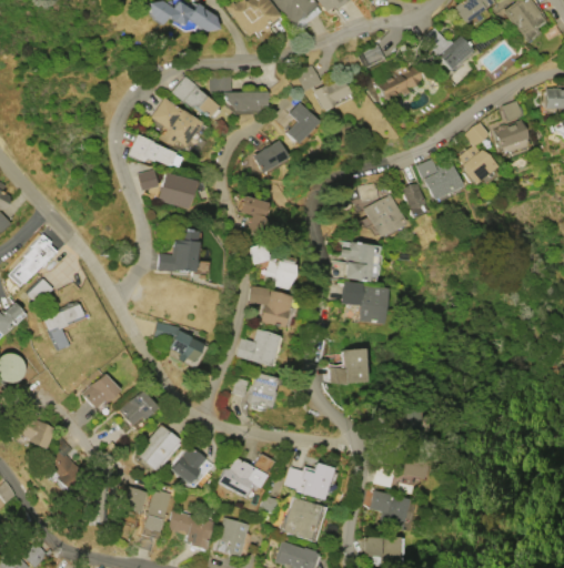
[(162,24),(155,20),(154,18),(152,16),(149,3),(161,0),(165,3),(167,1),(172,0),(175,3),(178,0),(191,10),(197,3),(215,17),(218,29),(205,32),(187,19),(182,26),(168,17),(162,24)]
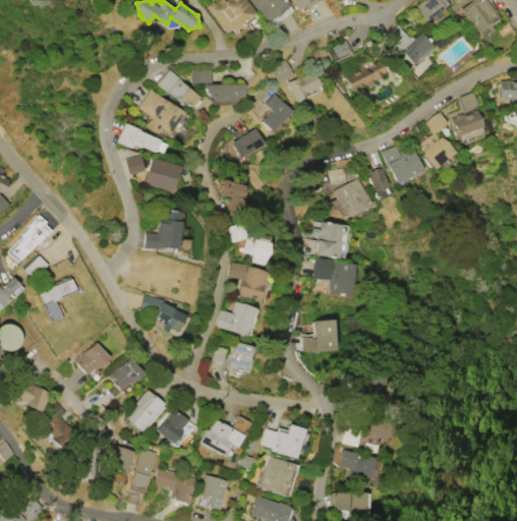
[(229,33),(209,6),(215,1),(217,3),(221,0),(226,0),(227,1),(228,0),(247,0),(259,14),(247,22),(248,25),(245,29),(243,29),(240,25),(235,30),(234,29),(229,33)]
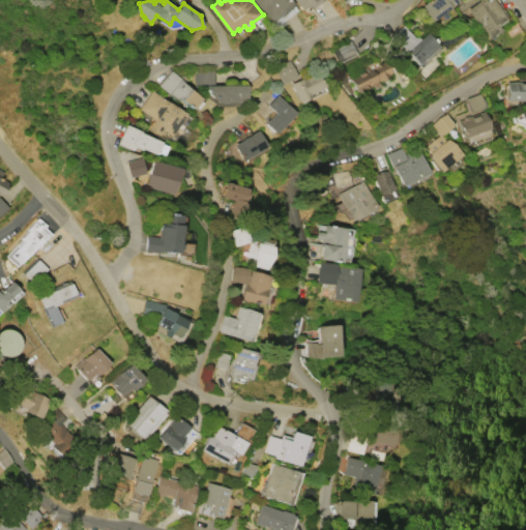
[(256,0),(293,0),(297,5),(273,24),(256,0)]
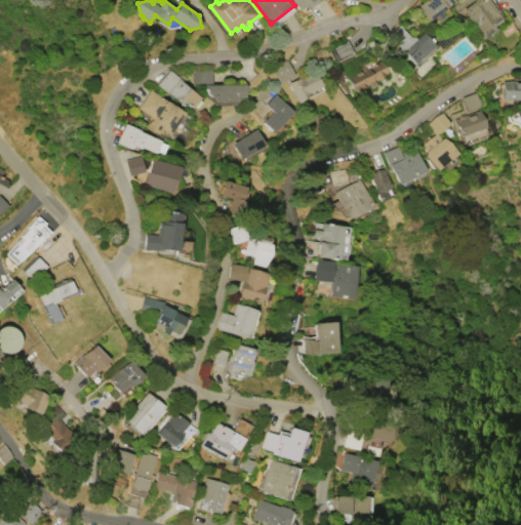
[(303,10),(294,0),(324,0),(314,8),(311,3),(303,10)]
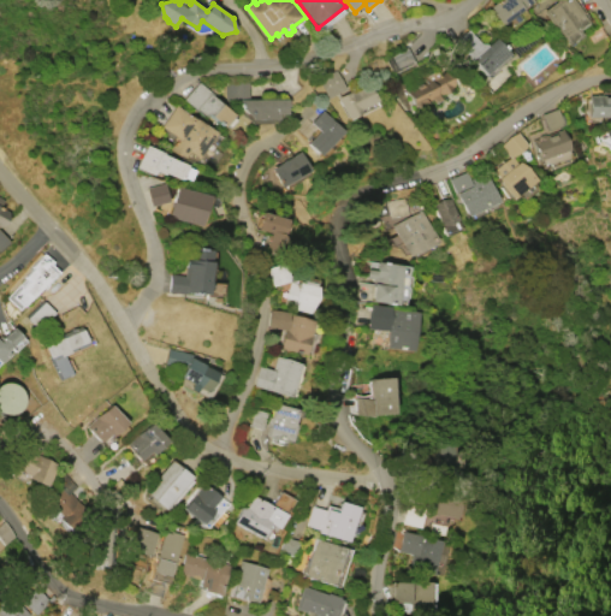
[(534,0),(503,25),(491,9),(502,0),(534,0)]
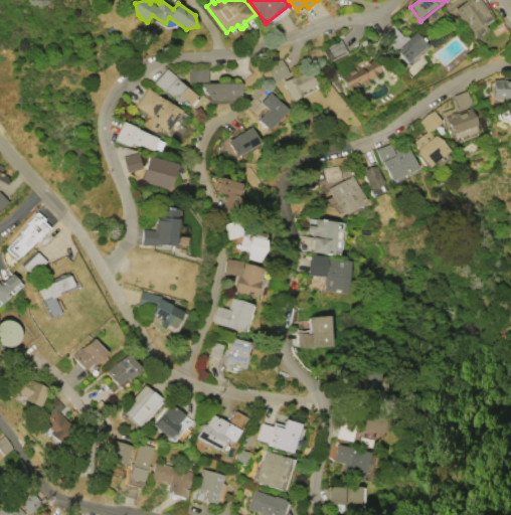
[(450,12),(447,7),(456,0),(482,0),(483,1),(481,2),(493,20),(485,26),(488,30),(477,38),(464,20),(463,20),(455,9),(450,12)]
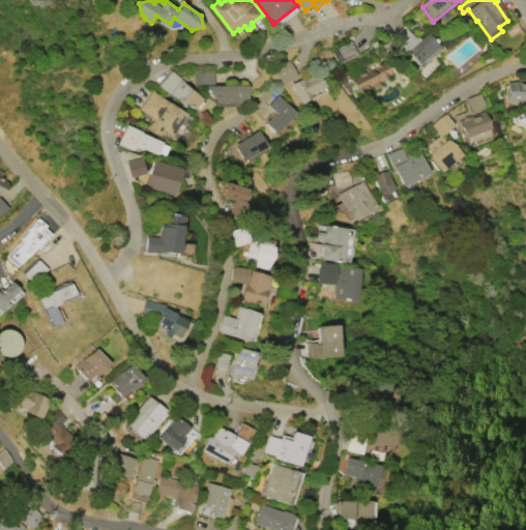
[(392,36),(405,26),(415,37),(419,37),(420,39),(428,33),(439,46),(417,64),(392,36)]
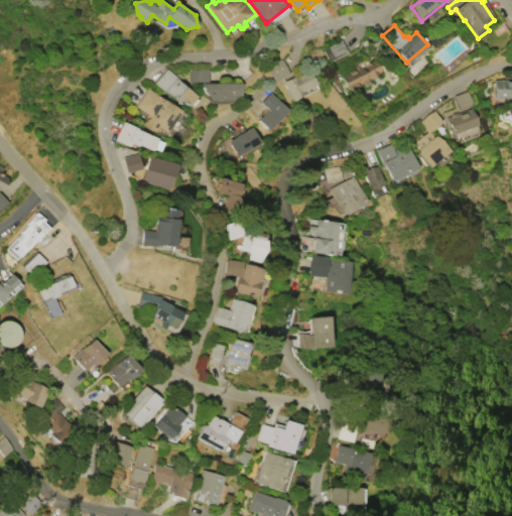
[(327,47),(331,60),(350,55),(346,41),(327,47)]
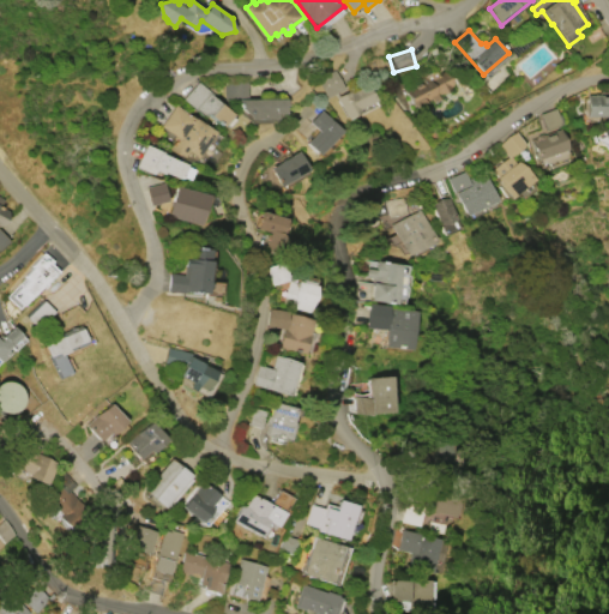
[(330,98),(321,80),(339,71),(349,90),(330,98)]
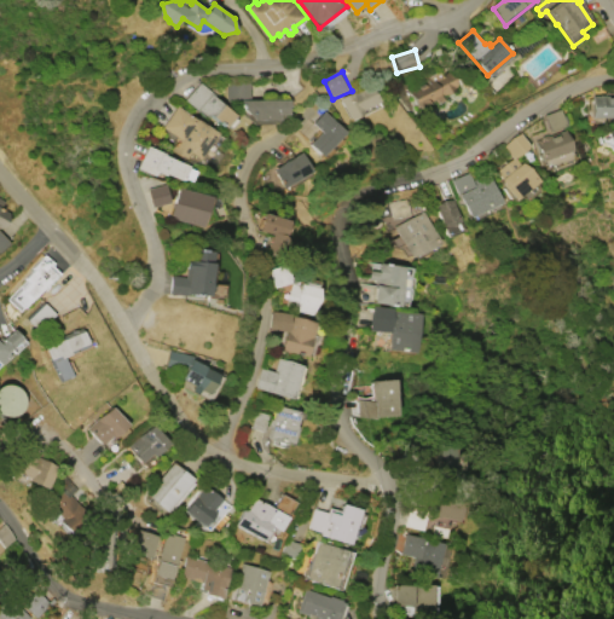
[(455,71),(462,85),(457,87),(459,91),(422,110),(412,92),(436,80),(435,75),(442,71),(445,76),(455,71)]
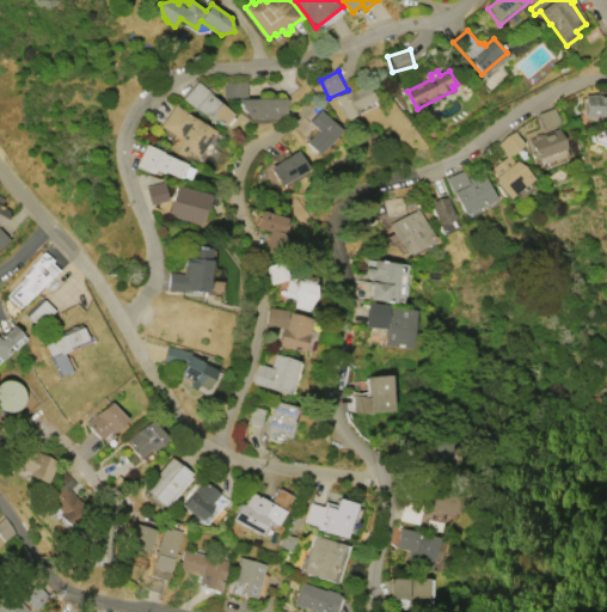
[(185,99),(201,83),(215,95),(214,97),(238,118),(231,127),(227,124),(225,128),(210,115),(208,117),(200,109),(198,110),(185,99)]
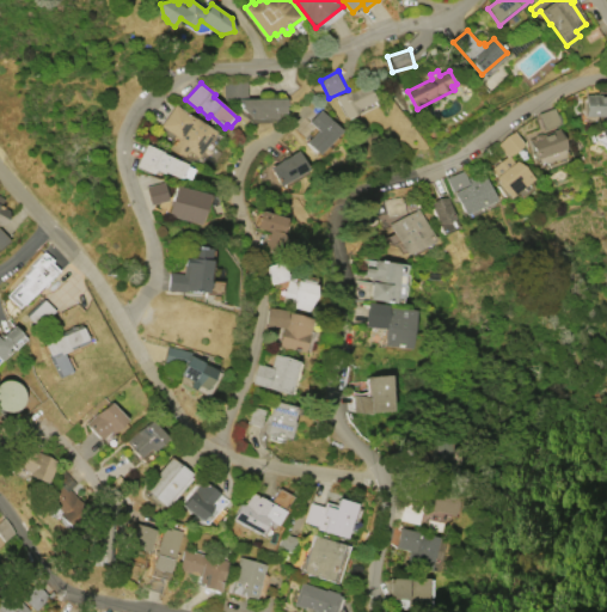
[(227,103),(227,83),(249,83),(250,99),(286,98),(286,105),(283,105),(284,114),(276,114),(276,118),(252,118),(241,106),(241,103),(227,103)]
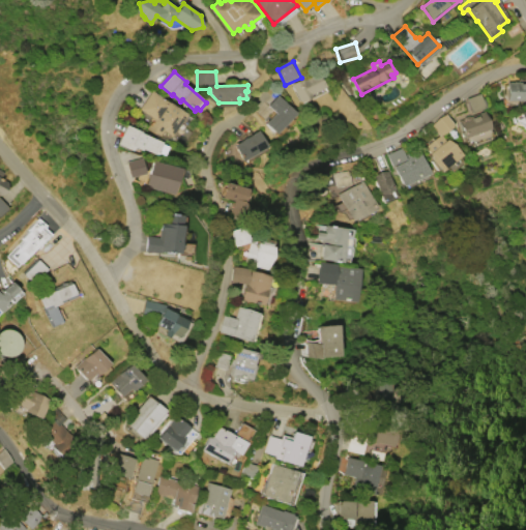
[(302,102),(293,84),(303,79),(304,80),(319,72),(326,87),(312,94),(313,97),(302,102)]
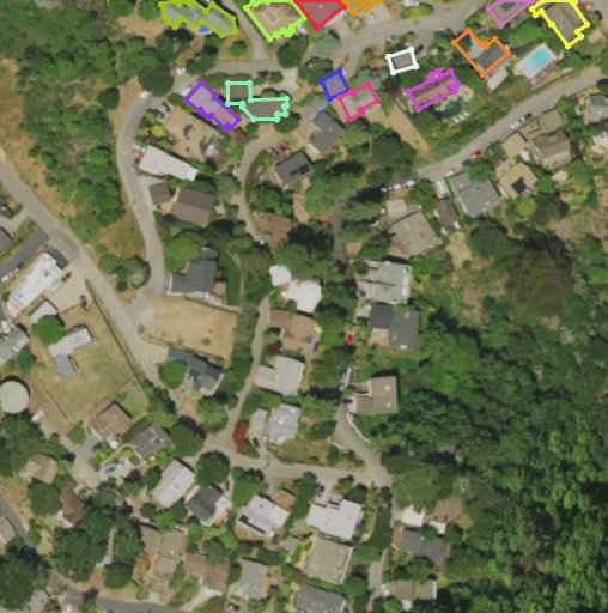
[(607,116),(590,116),(590,95),(607,95),(607,116)]
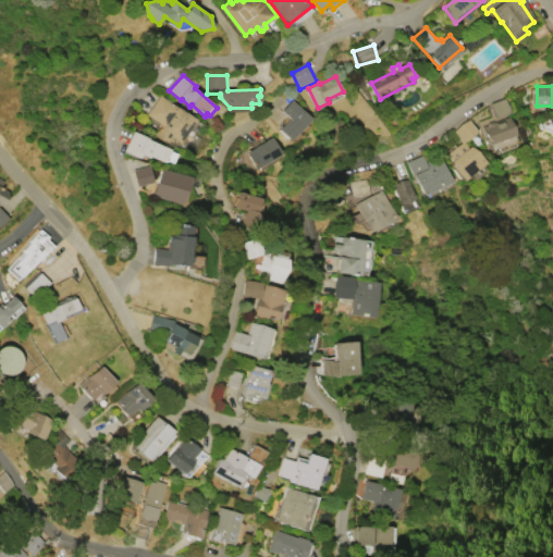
[(149,115),(162,96),(177,107),(179,106),(199,121),(182,145),(174,139),(171,144),(167,141),(166,143),(157,136),(164,125),(149,115)]
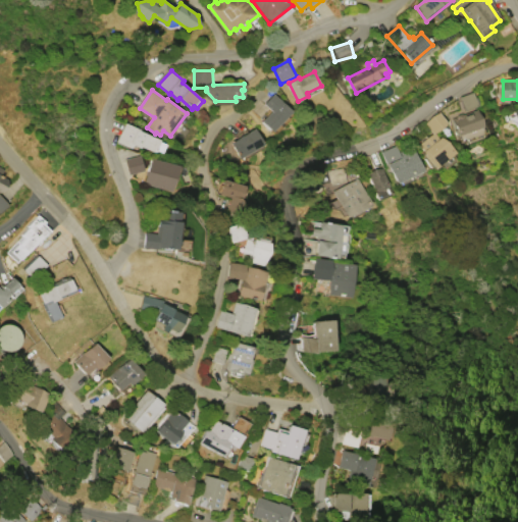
[(467,111),(462,97),(475,92),(480,106),(467,111)]
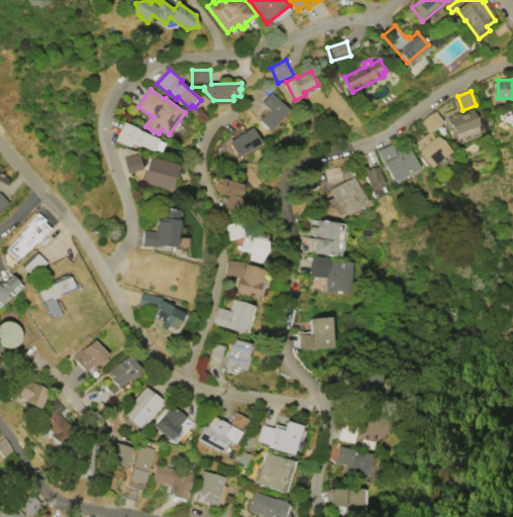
[(274,92),(293,112),(272,132),(262,121),(272,111),(263,102),(274,92)]
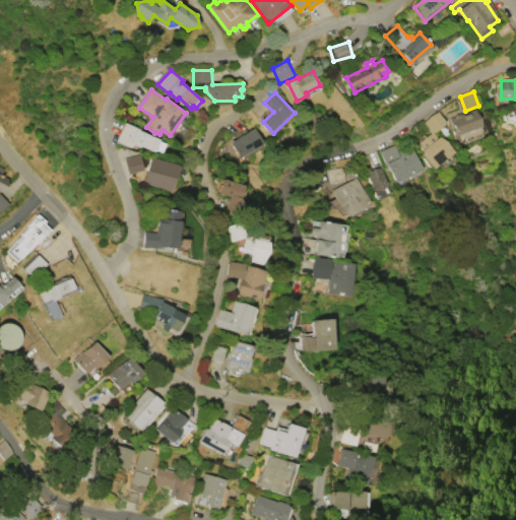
[(453,119),(458,117),(458,116),(463,114),(464,115),(479,110),(486,127),(459,136),(453,119)]
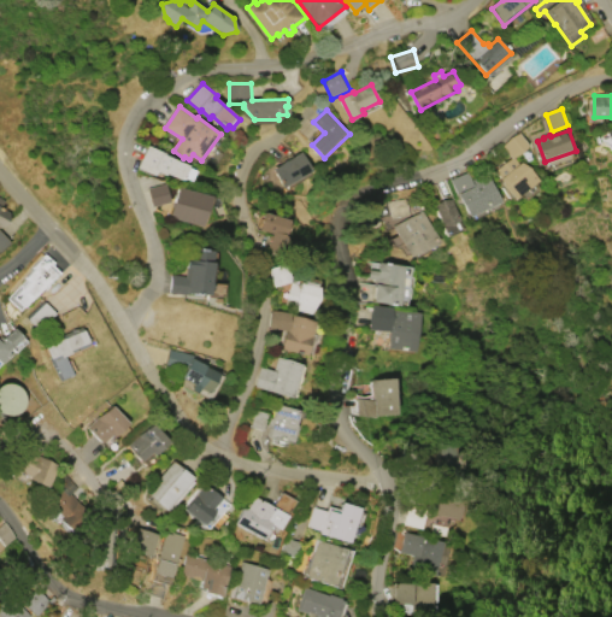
[(505,145),(515,159),(496,171),(516,200),(541,183),(522,154),(533,147),(523,133),(505,145)]
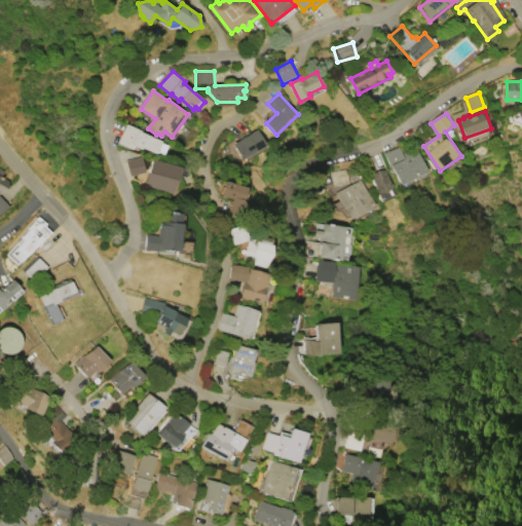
[(119,143),(127,124),(142,132),(142,133),(170,145),(165,154),(157,151),(155,154),(143,148),(142,149),(136,146),(134,149),(119,143)]
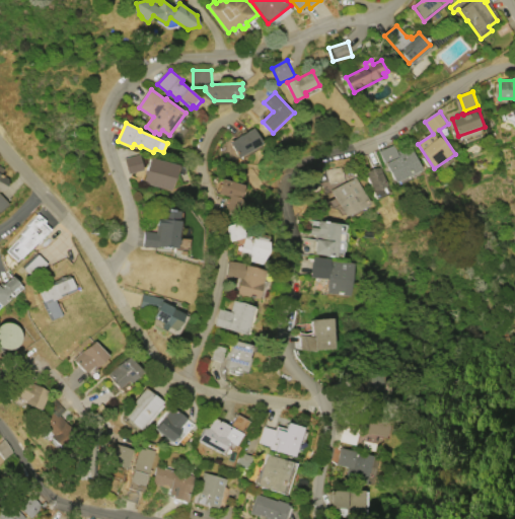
[(231,143),(241,160),(268,145),(258,128),(231,143)]
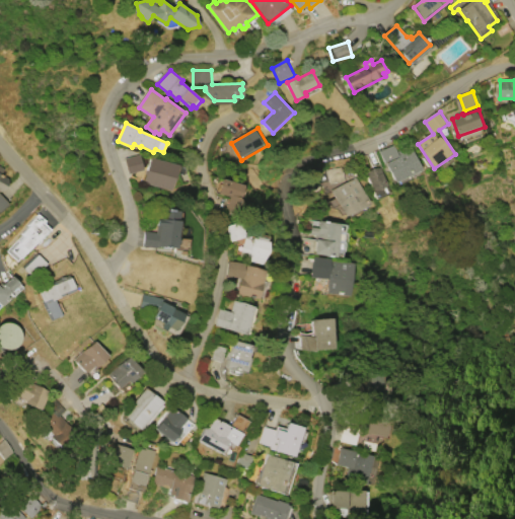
[(385,162),(380,151),(394,145),(399,156),(385,162)]
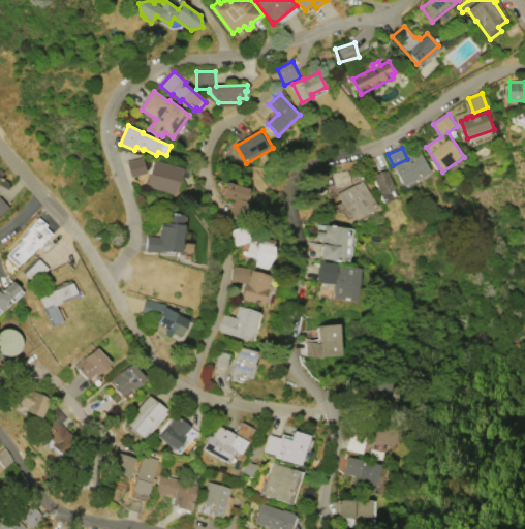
[(404,185),(396,166),(409,160),(406,155),(411,153),(412,154),(422,151),(432,173),(404,185)]
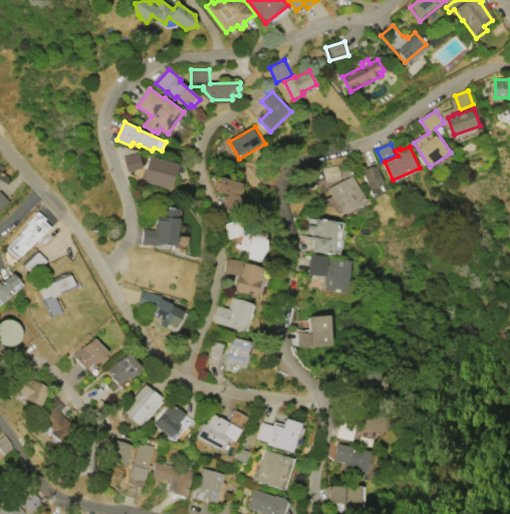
[(143,169),(129,172),(124,157),(139,153),(143,169)]
